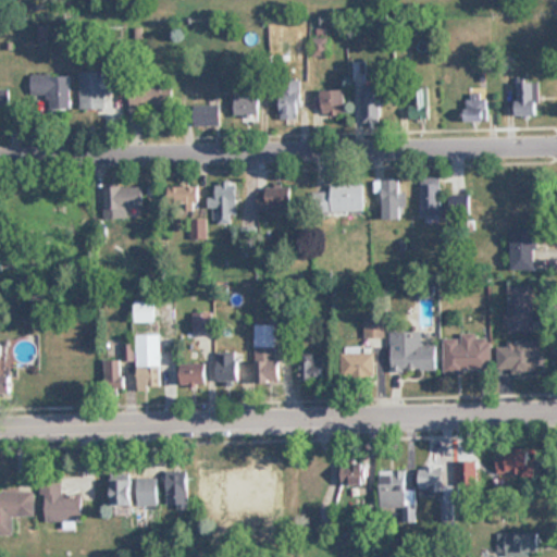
[(327,54),(326,37),(313,38),(313,54),(327,54)]
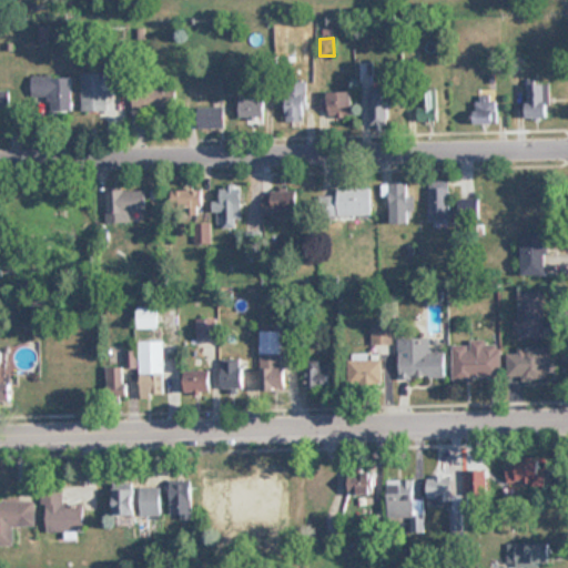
[(81,72),(82,110),(108,110),(108,93),(124,93),(124,72),(81,72)]
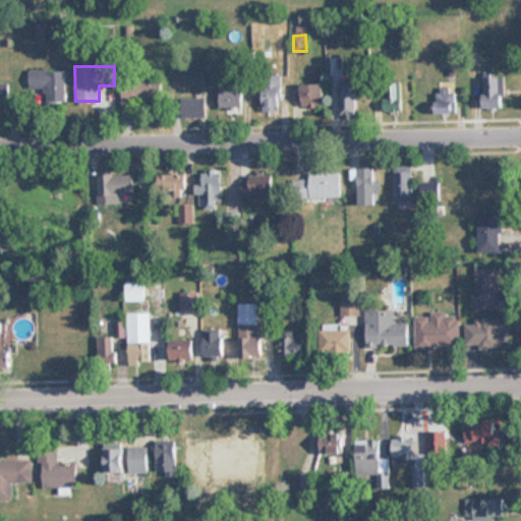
[(46,103),(65,103),(65,69),(30,69),(30,92),(46,92),(46,103)]
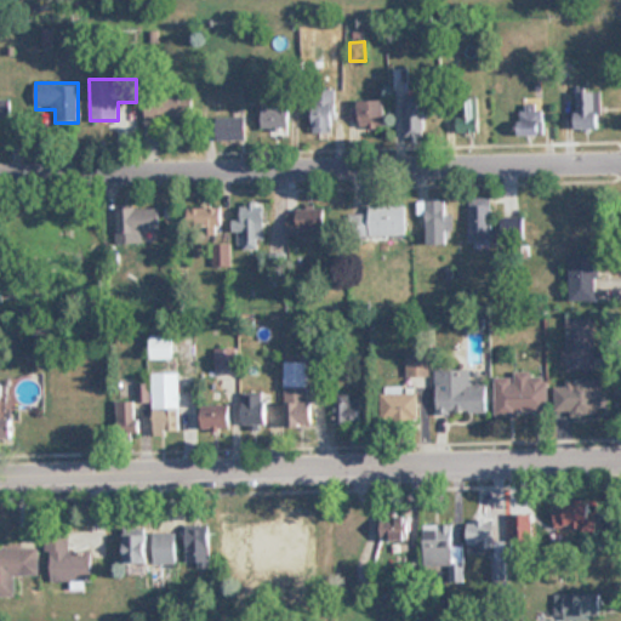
[(314,132),(335,132),(335,89),(314,89),(314,132)]
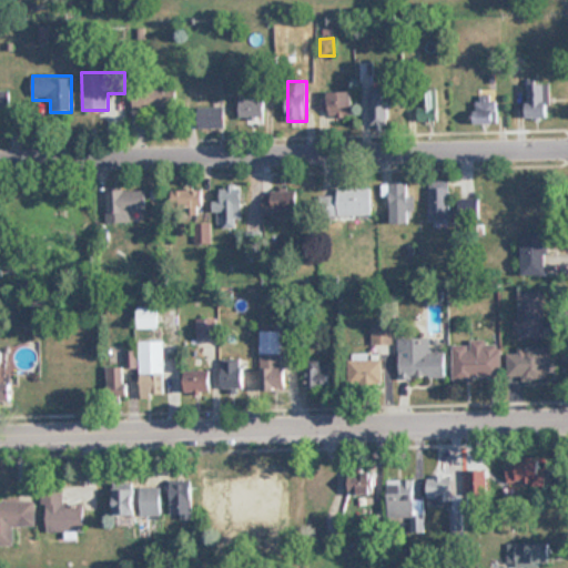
[(551,83),(528,83),(528,118),(551,118),(551,83)]
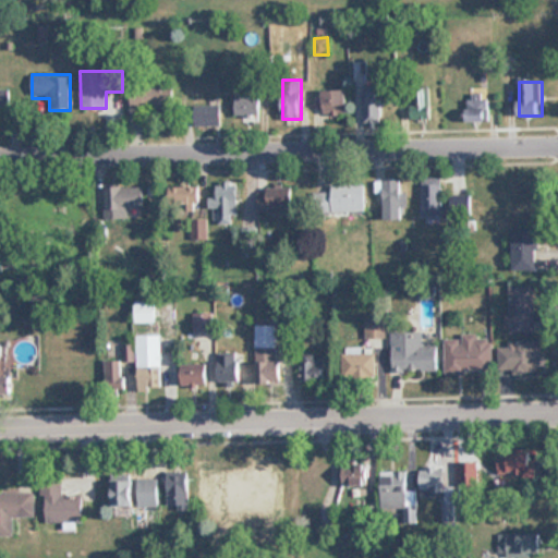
[(173,84),(130,84),(130,107),(173,107),(173,84)]
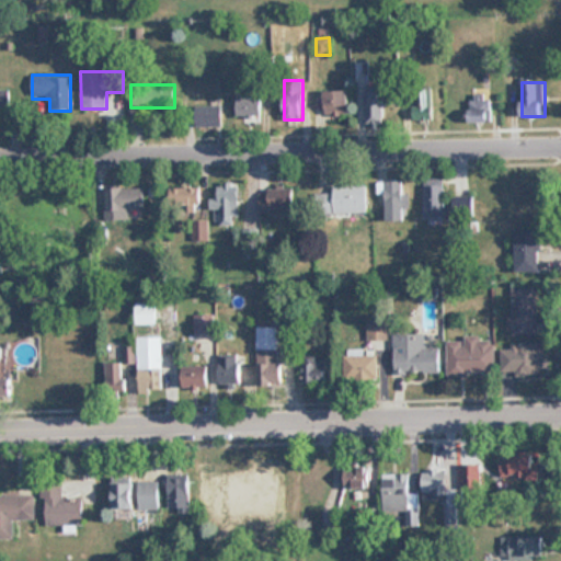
[(384,124),(384,87),(365,87),(365,124),(384,124)]
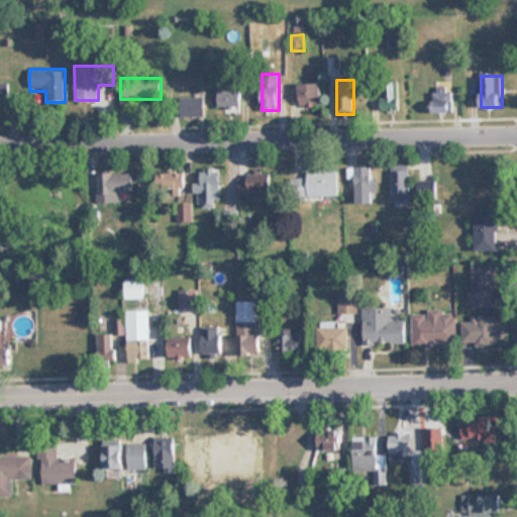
[(0,103),(9,103),(9,83),(0,82),(0,103)]
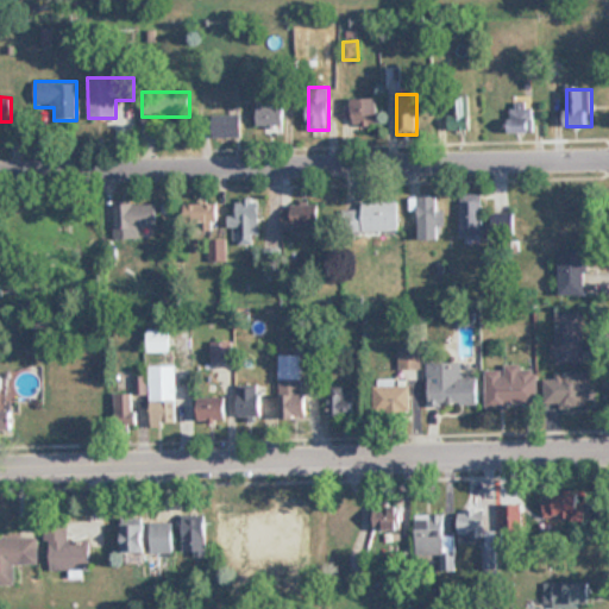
[(471,96),(449,96),(449,129),(471,129),(471,96)]
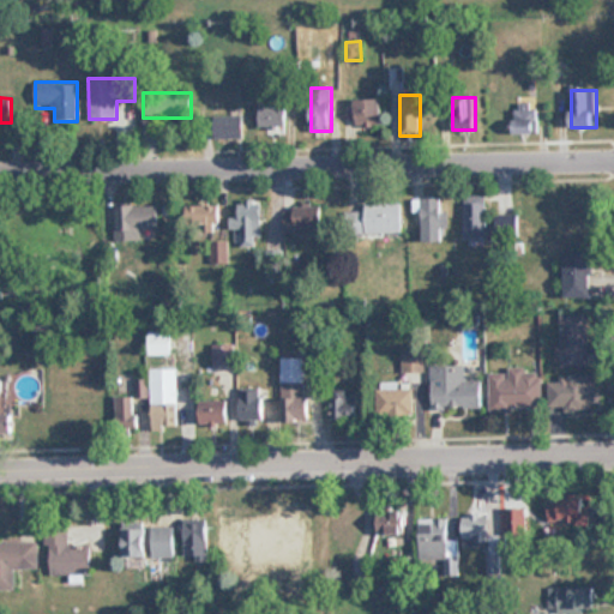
[(383,98),(356,98),(356,126),(383,126),(383,98)]
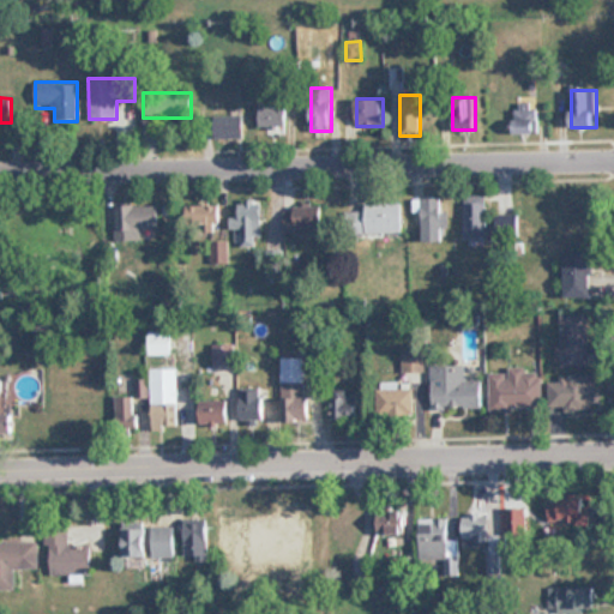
[(259,100),(259,126),(290,126),(290,100),(259,100)]
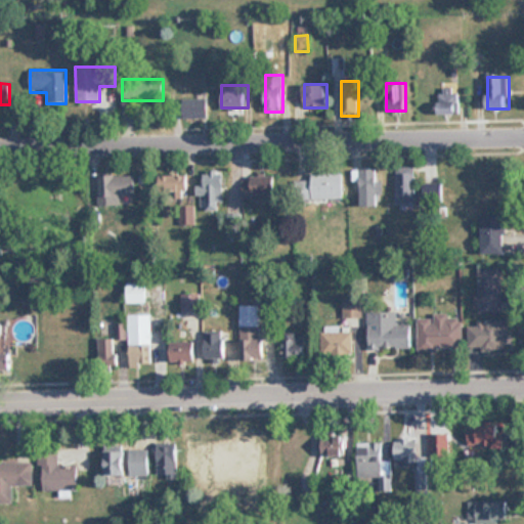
[(439,114),(459,114),(459,87),(439,87),(439,114)]
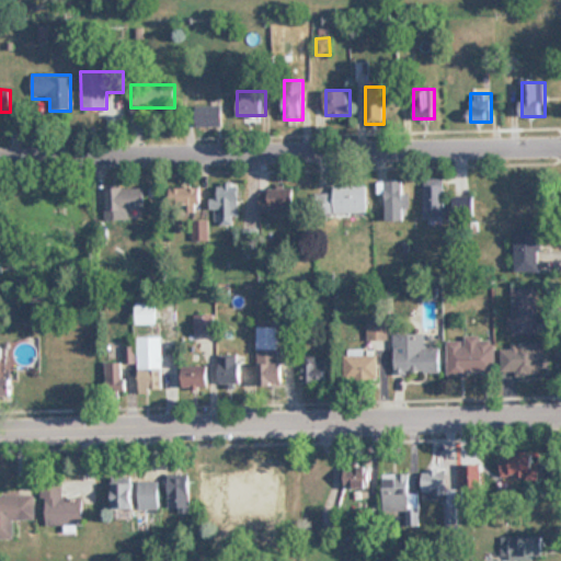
[(196,105),(196,127),(221,127),(221,94),(208,94),(208,105),(196,105)]
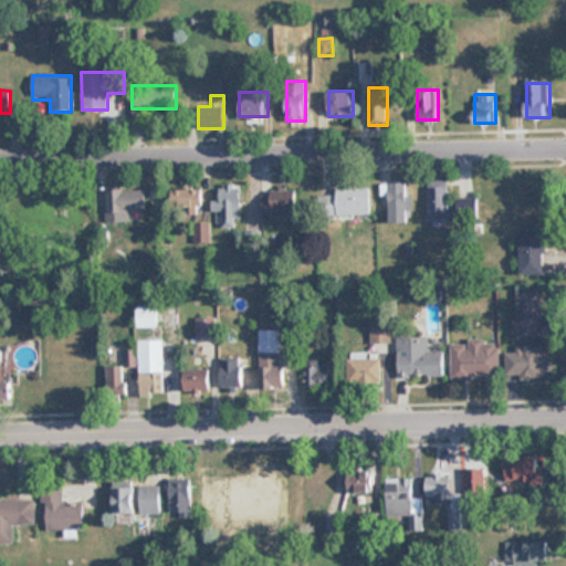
[(524,178),(524,195),(506,195),(506,216),(546,216),(546,178),(524,178)]
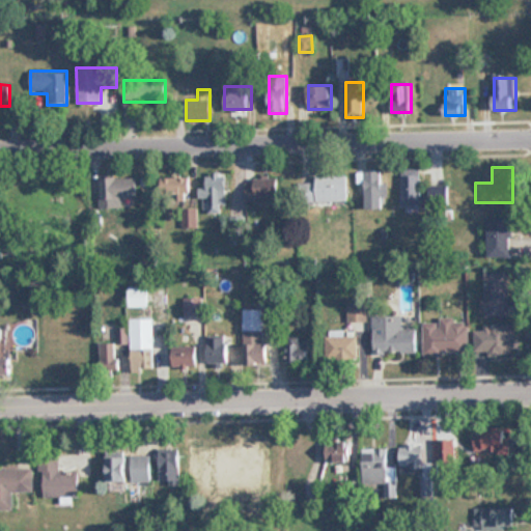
[(422,204),(422,169),(402,169),(402,204),(422,204)]
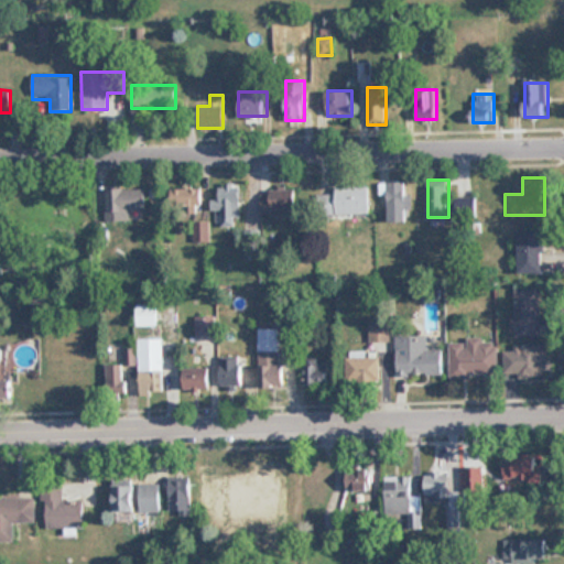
[(411,194),(407,194),(407,181),(389,181),(389,221),(411,221),(411,194)]
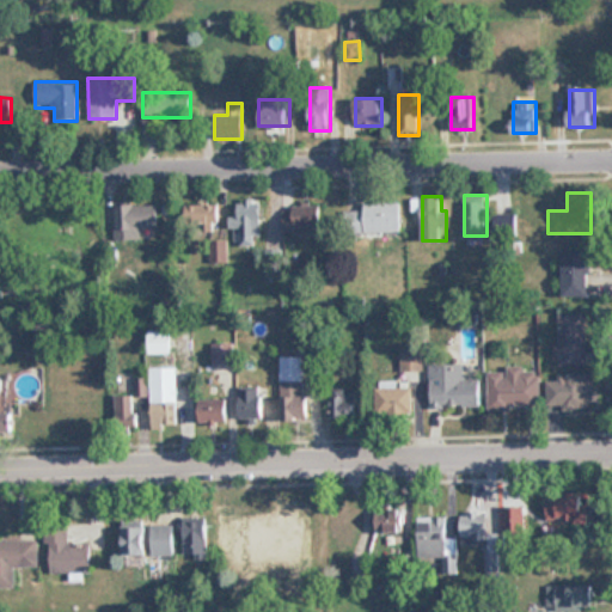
[(262,202),(238,202),(238,216),(231,216),(231,231),(238,231),(238,245),(262,245),(262,202)]
